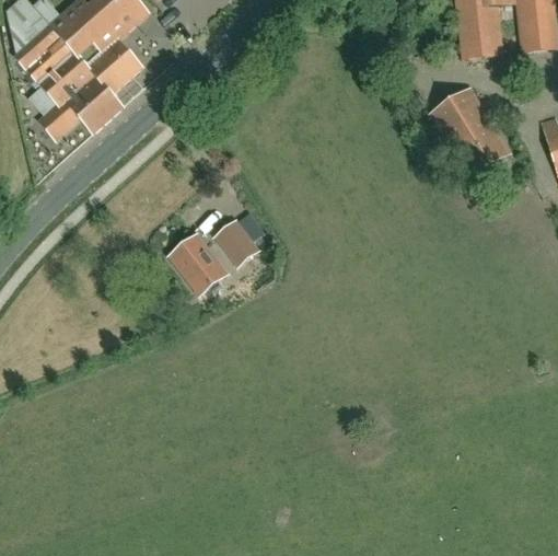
[(56,104),(42,116),(37,120),(55,139),(79,117),(93,132),(123,106),(111,93),(141,67),(117,39),(148,13),(136,0),(77,0),(59,15),(46,0),(37,0),(32,4),(28,0),(16,0),(6,10),(15,55),(13,56),(56,104)]
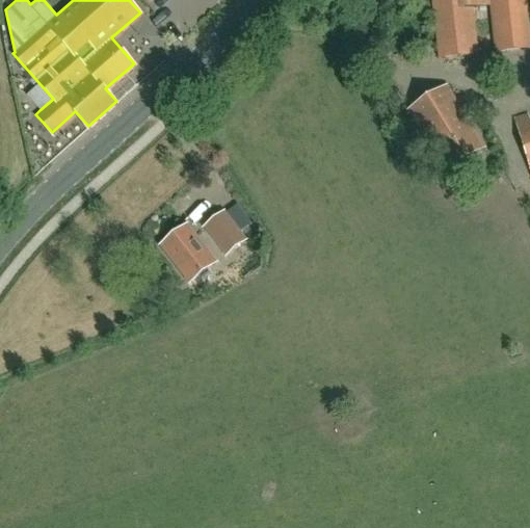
[(430,0),(436,55),(476,51),(472,4),(489,2),(495,49),(529,45),(529,42),(525,0),(430,0)]
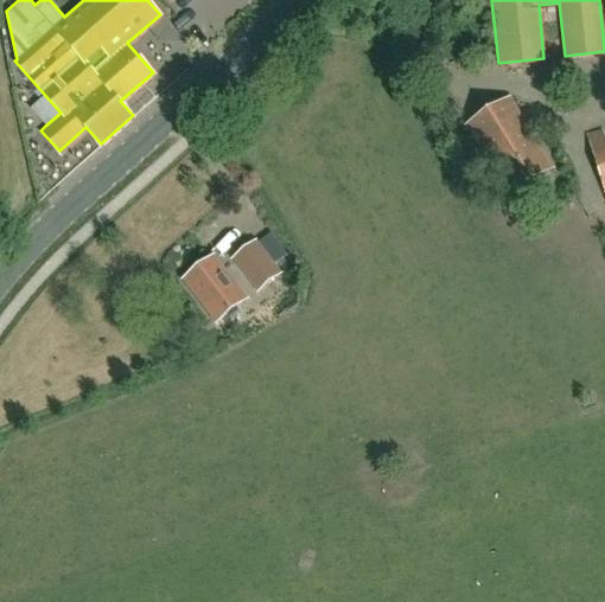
[(509,94),(477,114),(464,122),(508,192),(553,165),(509,94)]
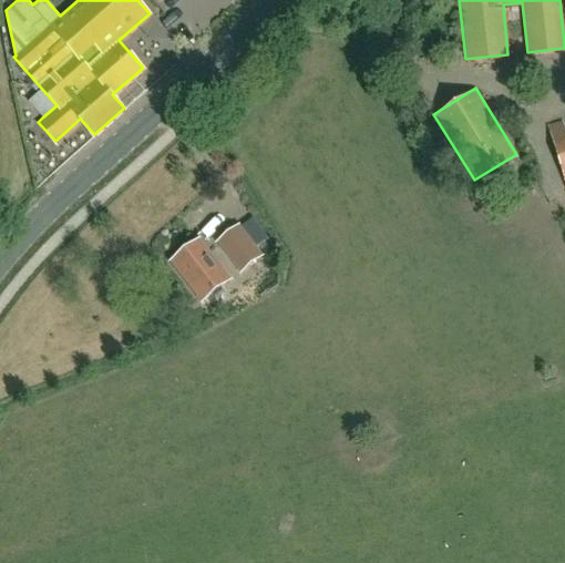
[(564,109),(560,111),(562,118),(547,122),(564,177),(564,109)]
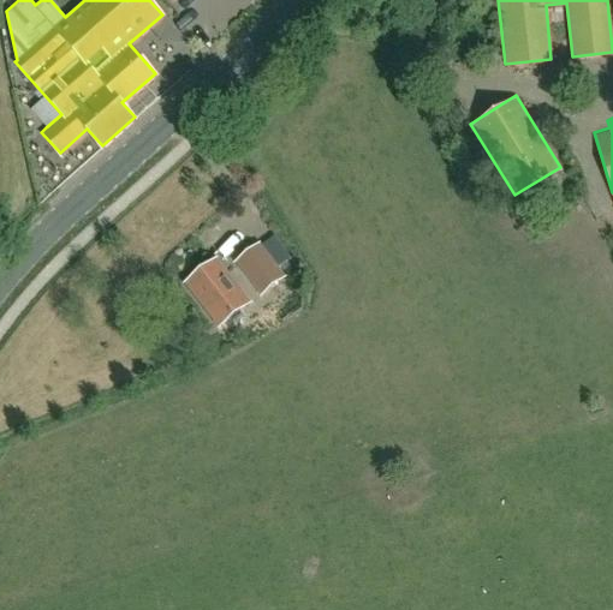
[(260,291),(281,274),(257,244),(237,259),(260,291)]
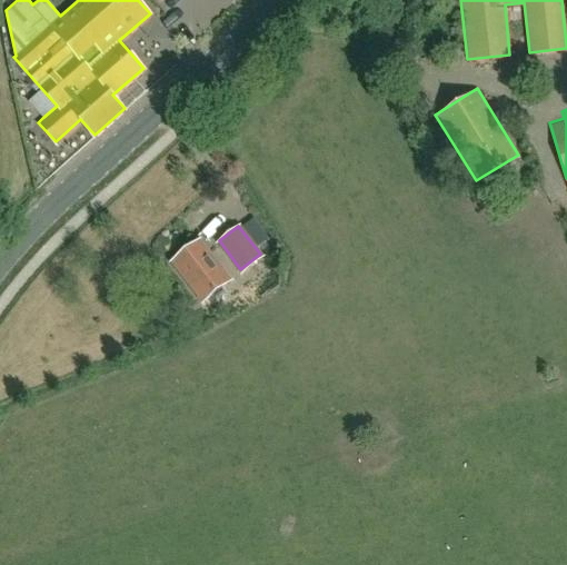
[(202,298),(229,277),(199,239),(172,259),(202,298)]
